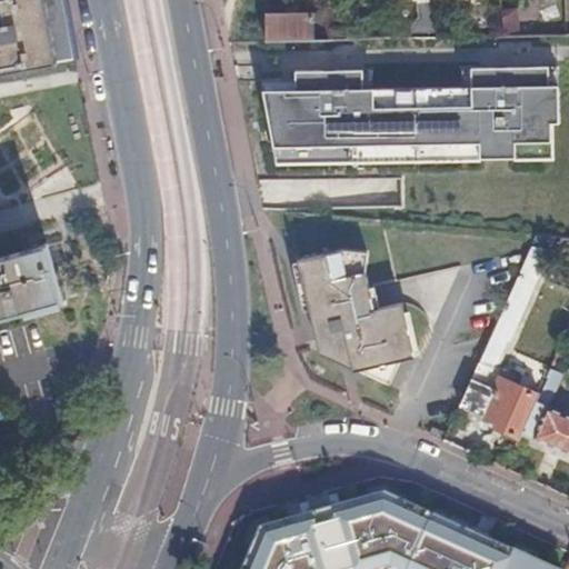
[(0,0),(0,73),(51,63),(39,0),(0,0)]
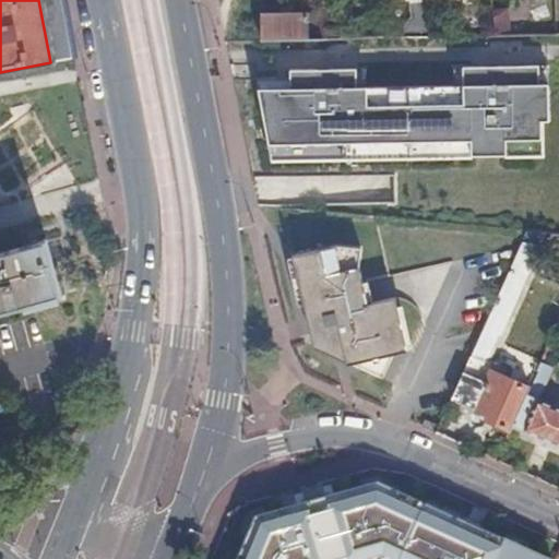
[(38,0),(50,62),(75,58),(64,0),(38,0)]
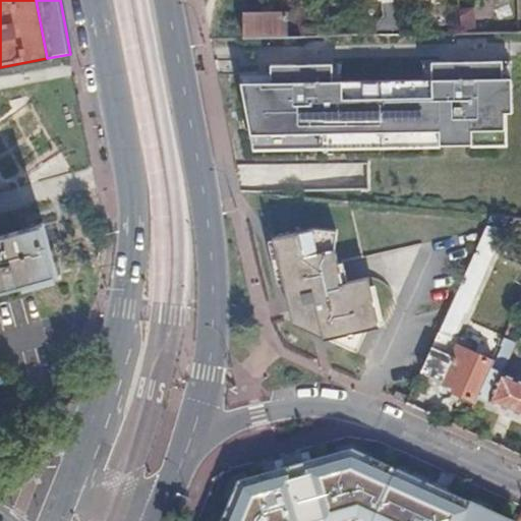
[(206,0),(208,19),(244,15),(242,0),(206,0)]
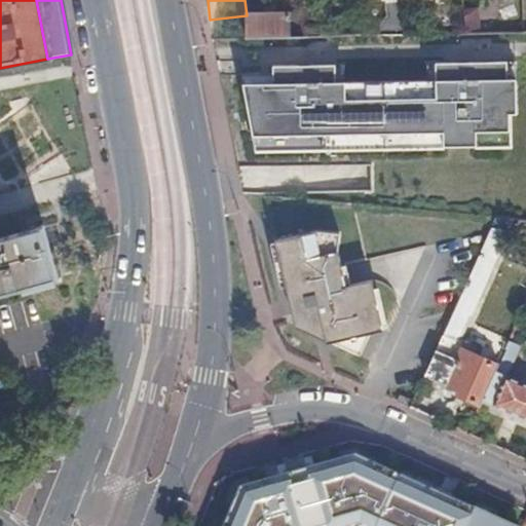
[(380,37),(405,36),(400,0),(392,0),(393,3),(385,4),(387,17),(380,31),(380,37)]
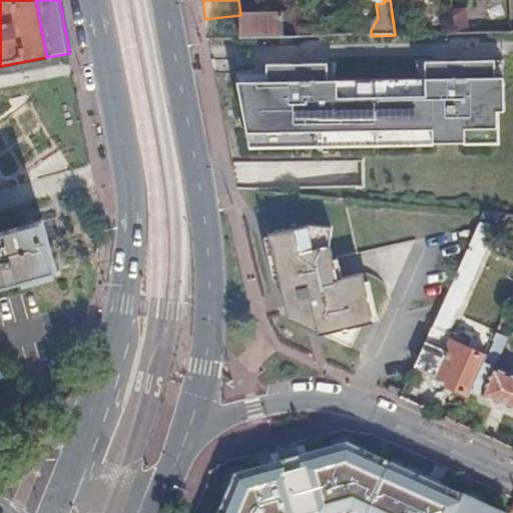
[(291,15),(295,38),(319,37),(315,6),(290,9),(291,15)]
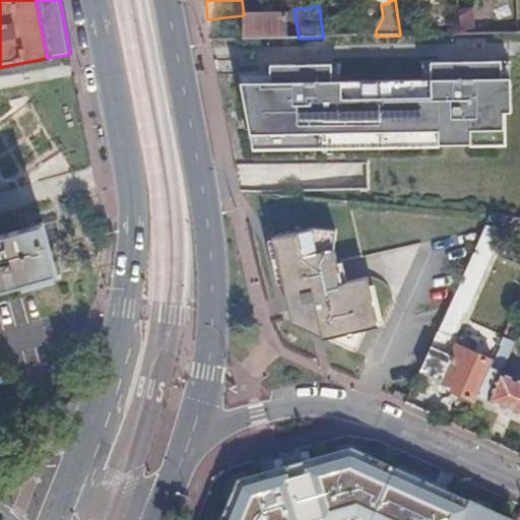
[(461,36),(475,35),(472,11),(458,13),(461,36)]
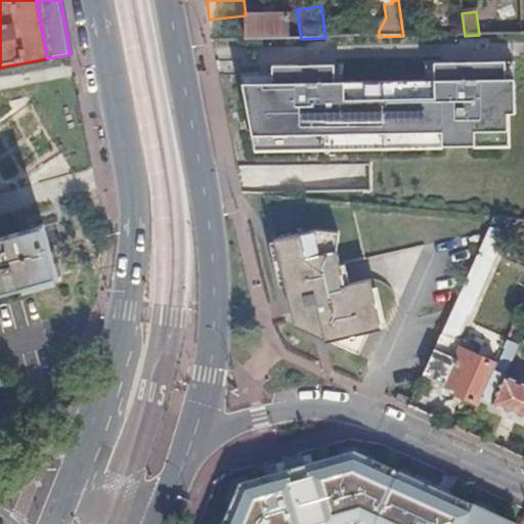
[(297,15),(247,17),(247,40),(301,39),(297,15)]
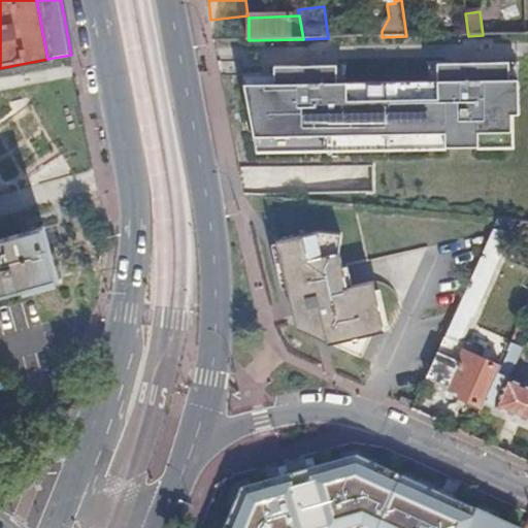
[(273,76),(241,76),(255,145),(444,141),(444,149),(477,147),(477,141),(509,140),(508,117),(517,117),(517,81),(508,81),(507,64),(436,65),(437,83),(336,85),(335,67),(273,68),(273,76)]
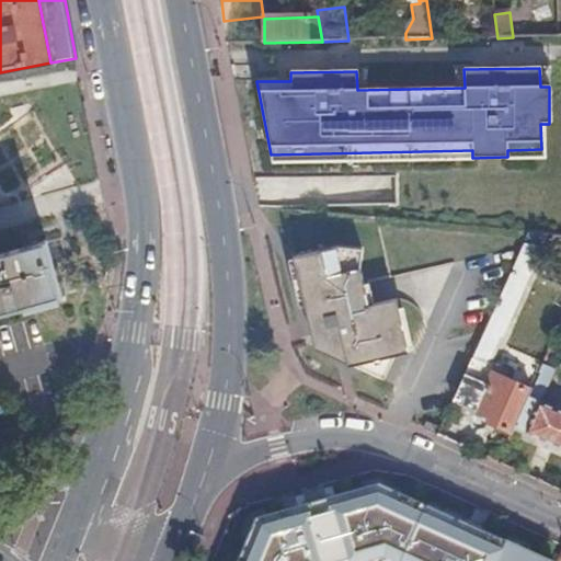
[(0,313),(75,293),(59,240),(0,255),(0,313)]
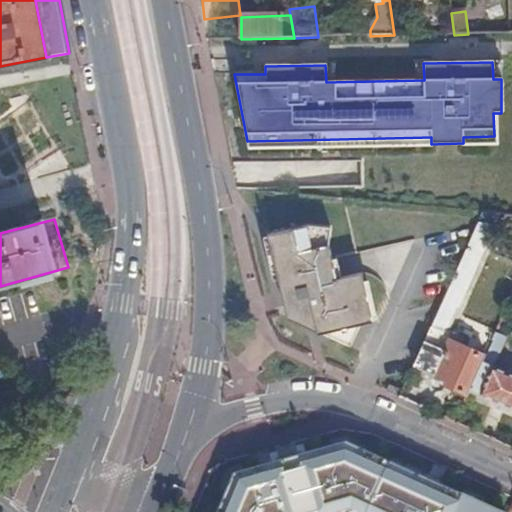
[(267,237),(280,294),(285,315),(286,320),(316,335),(317,336),(321,335),(360,327),(372,324),(362,275),(336,281),(328,249),(330,229),(306,227),(267,237)]
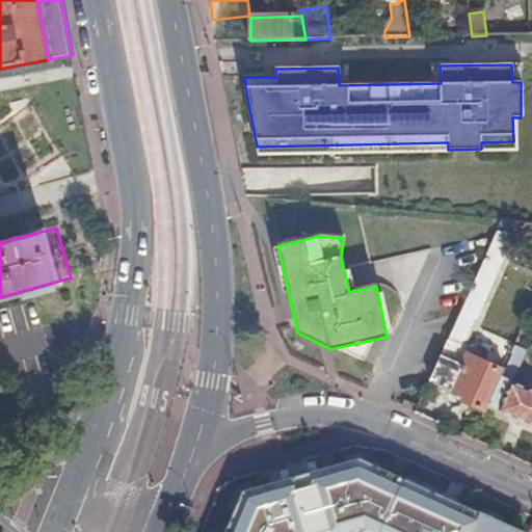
[(374,340),(334,348),(363,363),(374,340)]
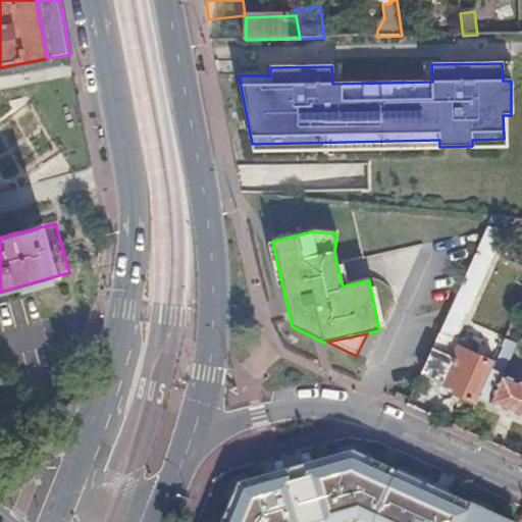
[(496,364),(479,400),(521,418),(521,382),(504,374),(517,346),(506,341),(496,364)]
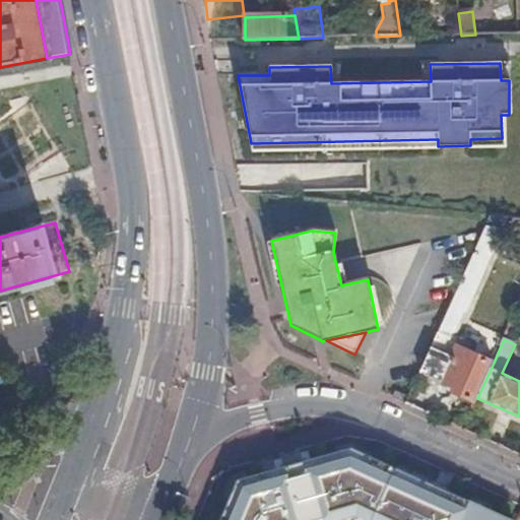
[(453,392),(475,402),(477,398),(494,363),(457,347),(453,358),(432,348),(420,373),(455,388),(453,392)]
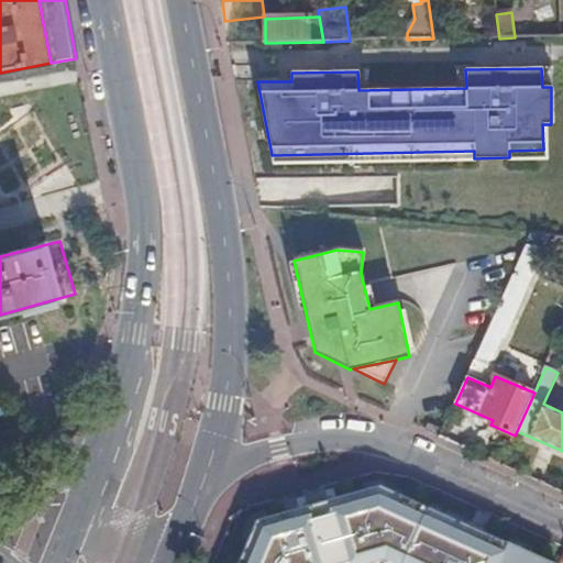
[(552,562),(383,489),(257,526),(241,562),(552,562)]
